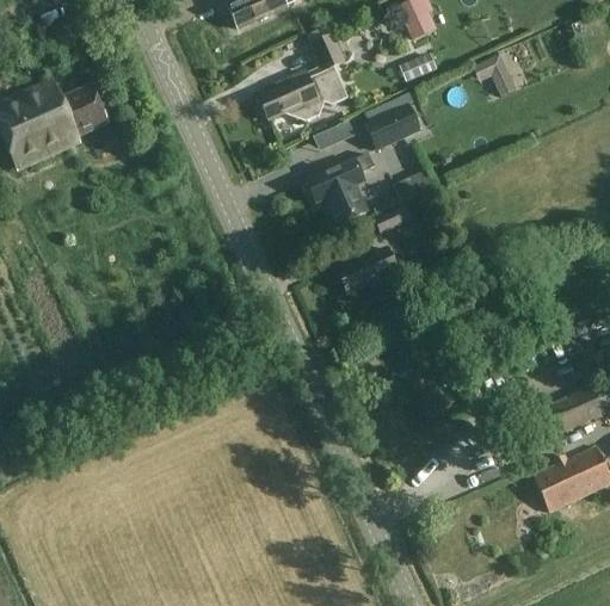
[(239,0),(228,5),(239,28),(287,6),(285,1),(288,0),(239,0)]
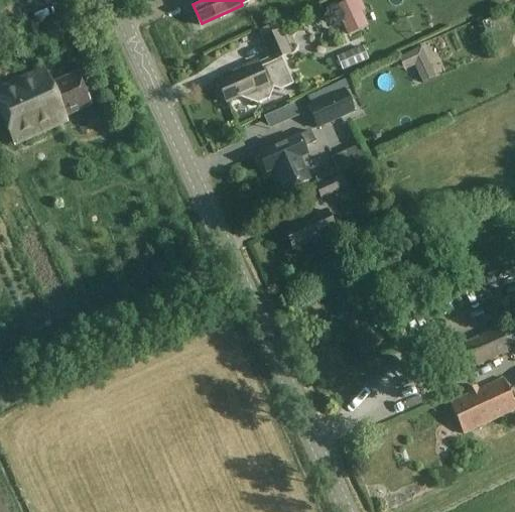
[(367,23),(361,8),(364,6),(361,0),(337,0),(349,31),(367,23)]
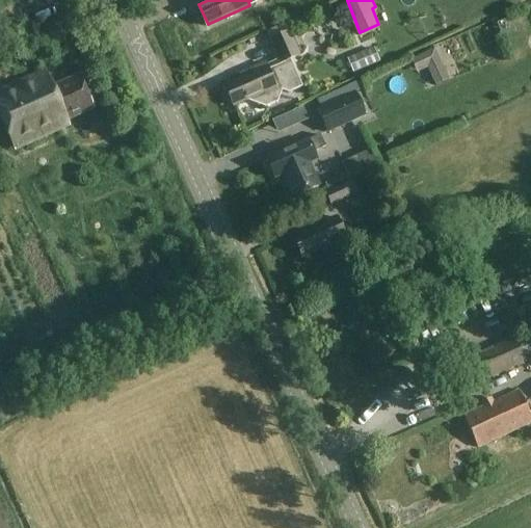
[(301,86),(290,58),(299,54),(289,30),(270,38),(279,58),(266,63),(265,61),(240,72),(242,76),(223,83),(233,103),(245,97),(264,105),(276,100),(282,89),(288,91),(301,86)]
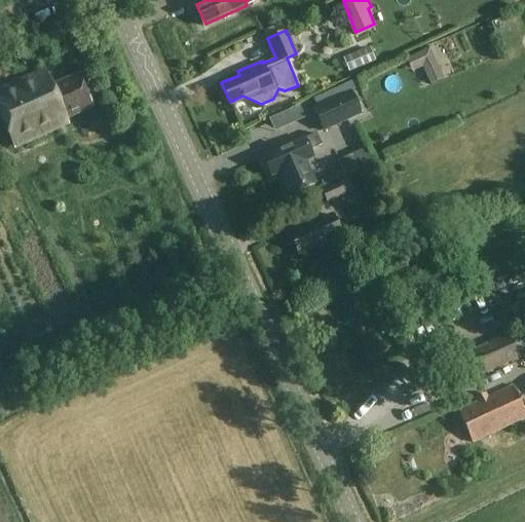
[(359,67),(377,60),(371,45),(353,52),(359,67)]
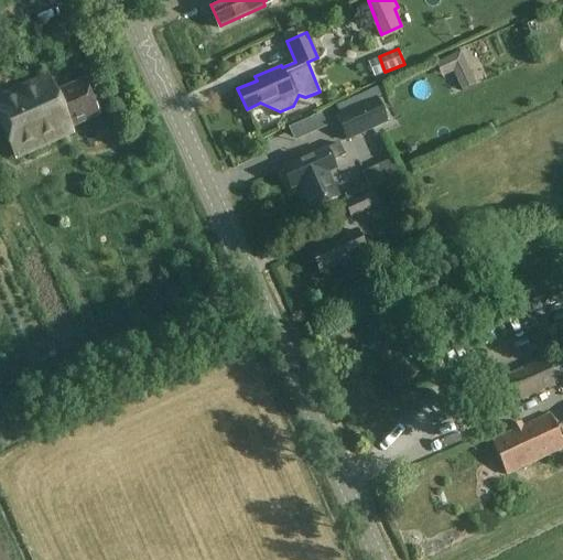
[(477,83),(462,50),(437,61),(443,74),(455,70),(464,88),(477,83)]
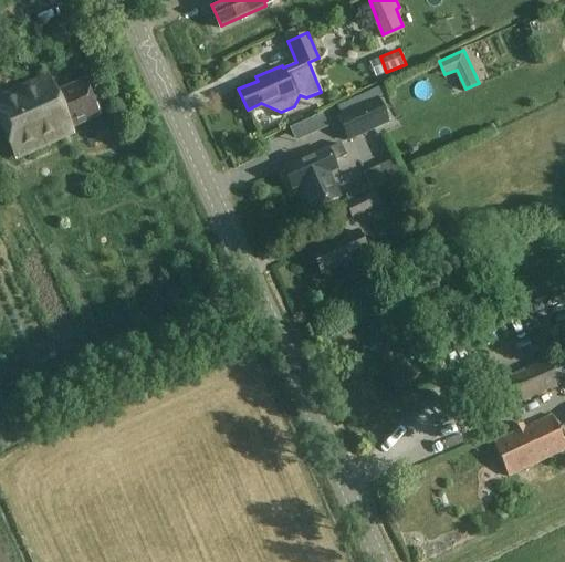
[(58,91),(49,70),(0,91),(0,118),(17,157),(75,131),(73,126),(101,113),(85,77),(58,91)]
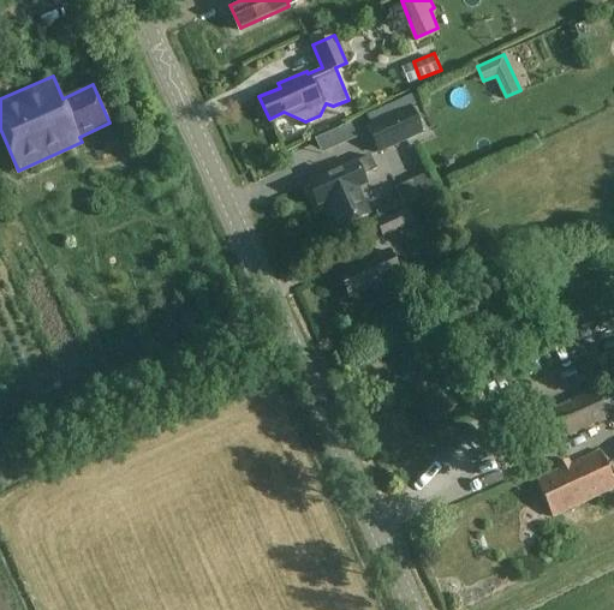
[(368,125),(380,151),(423,132),(412,106),(368,125)]
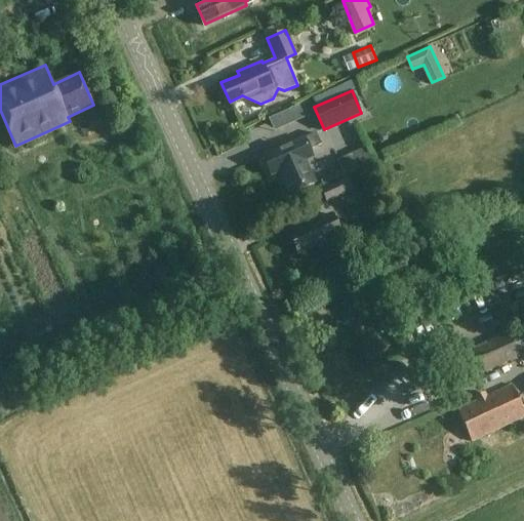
[(322,143),(317,131),(306,136),(305,135),(264,154),(272,173),(279,170),(290,195),(317,182),(307,159),(314,156),(311,148),(322,143)]
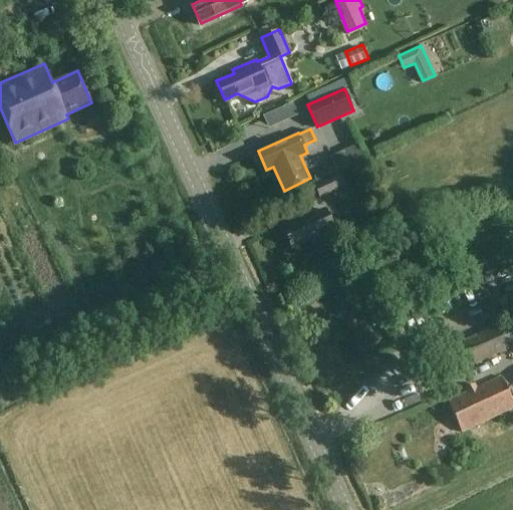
[(320,197),(345,186),(340,173),(315,184),(320,197)]
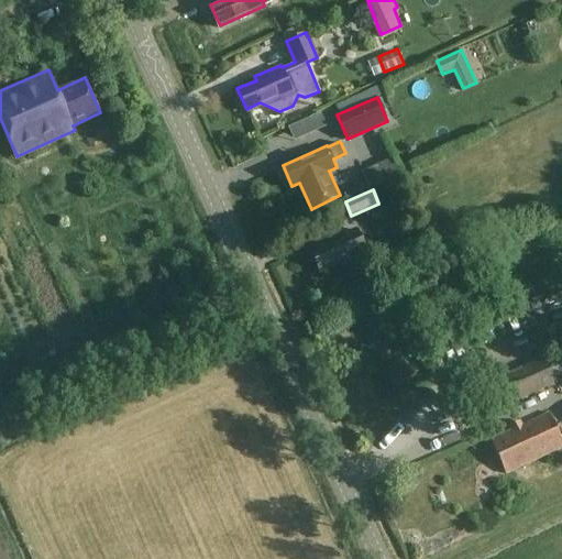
[(320,270),(365,250),(356,229),(310,249),(320,270)]
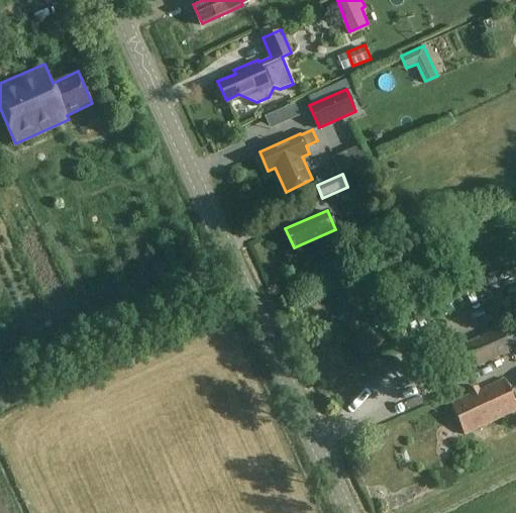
[(468,371),(512,350),(509,343),(506,336),(501,325),(456,345),(468,371)]
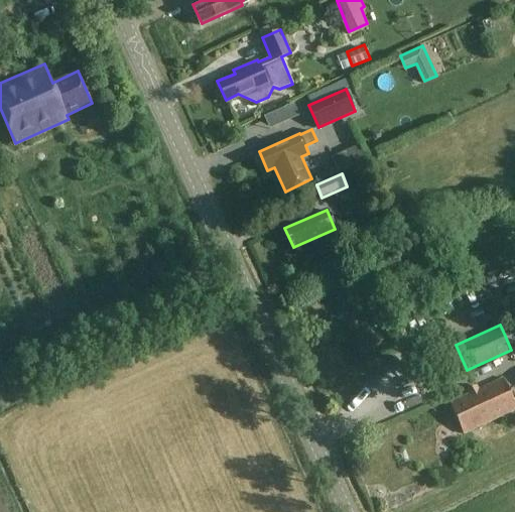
[(514,331),(505,336),(508,343),(514,340),(514,331)]
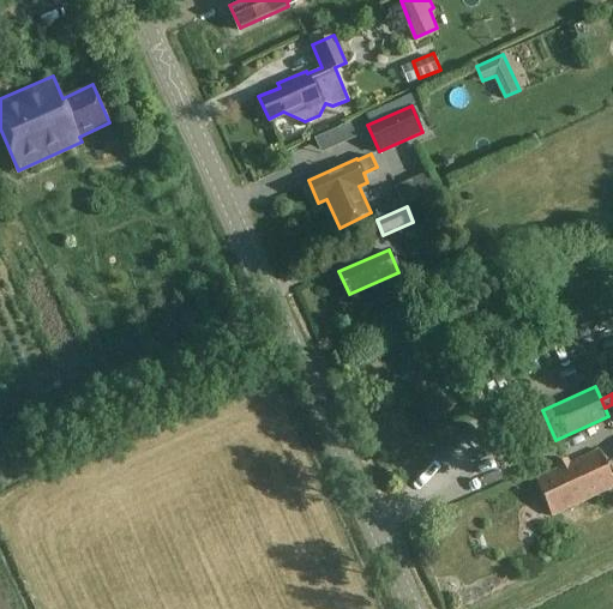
[(553,514),(612,486),(612,478),(599,448),(536,477),(553,514)]
